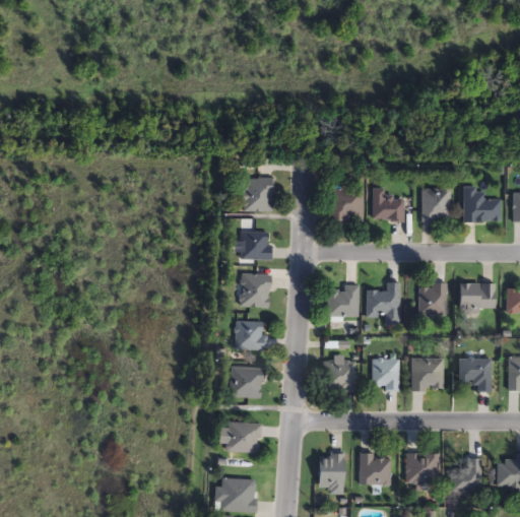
[(239,177),(275,177),(275,210),(239,210),(239,177)]
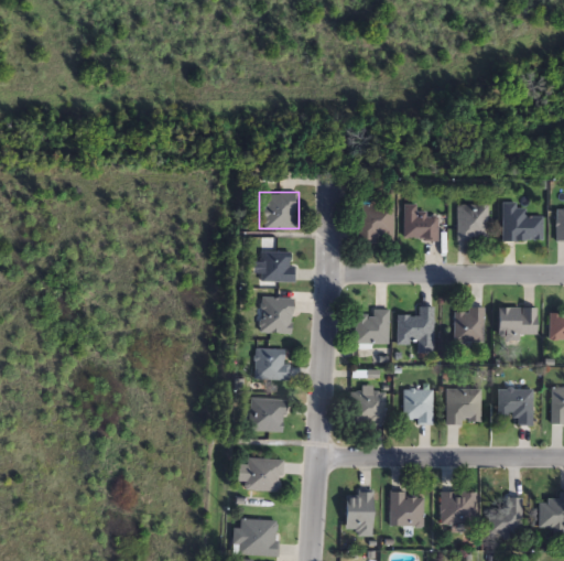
[(394,202),(396,239),(358,239),(358,202),(394,202)]
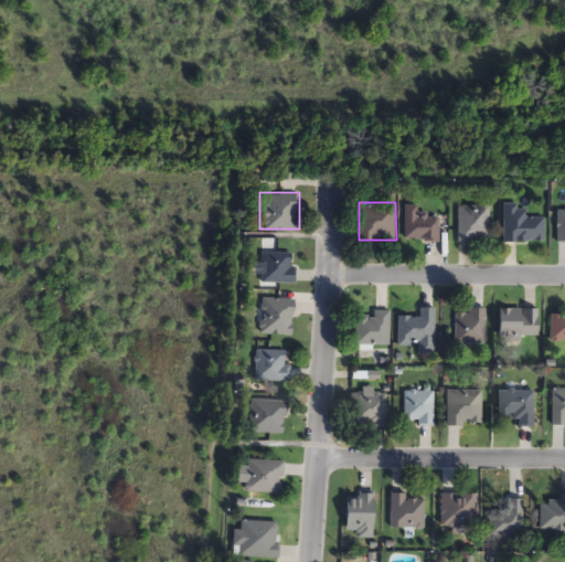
[(545,240),(504,241),(503,202),(522,202),(523,216),(545,215),(545,240)]
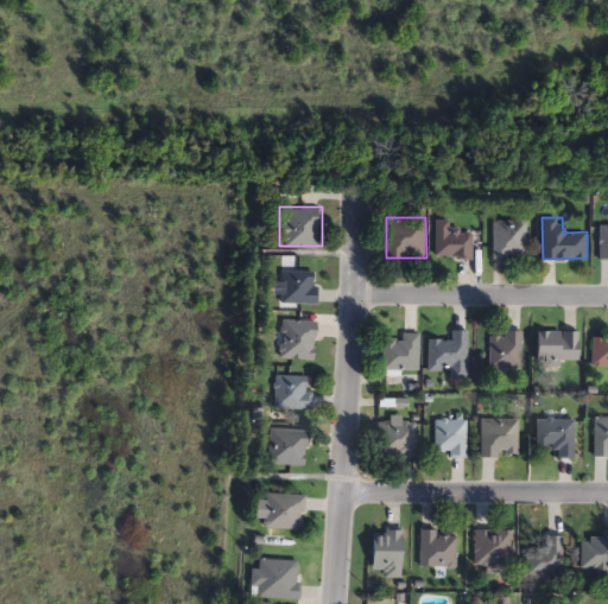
[(434,220),(450,220),(450,224),(458,224),(458,231),(473,231),(473,258),(434,258),(434,220)]
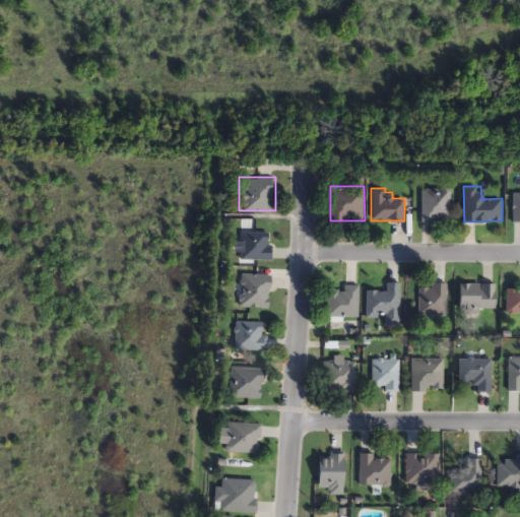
[(452,188),(452,221),(421,221),(421,188),(452,188)]
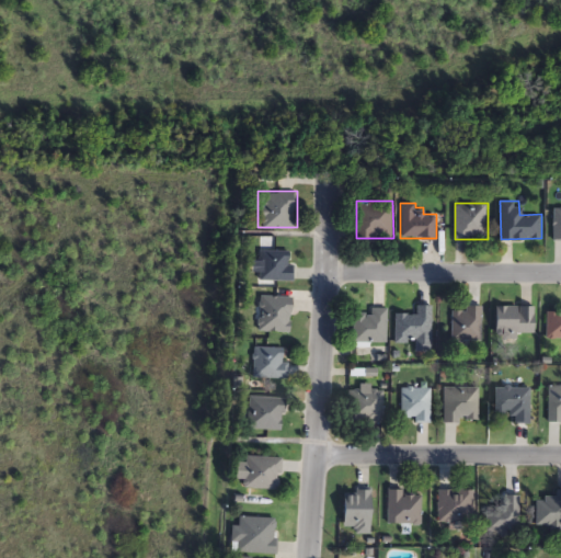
[(294,279),(260,279),(260,249),(294,249),(294,279)]
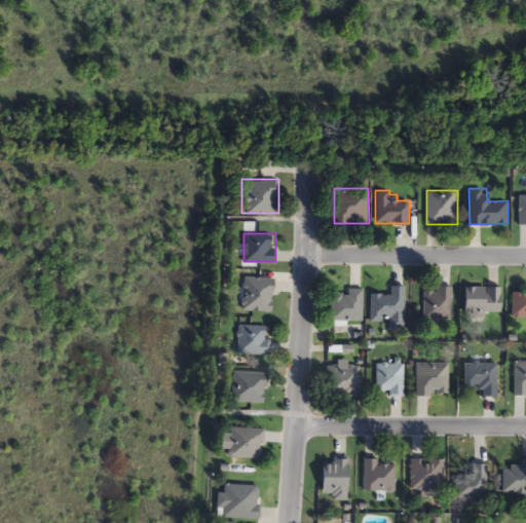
[(274,276),(274,310),(245,310),(245,276),(274,276)]
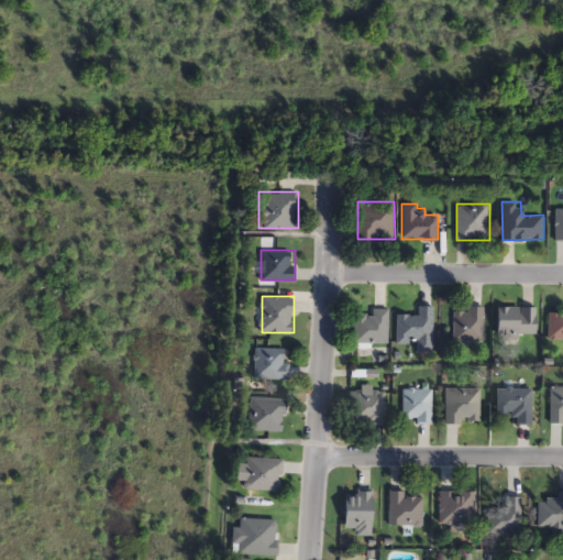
[(419,351),(419,341),(397,341),(398,314),(419,315),(419,305),(434,306),(433,351),(419,351)]
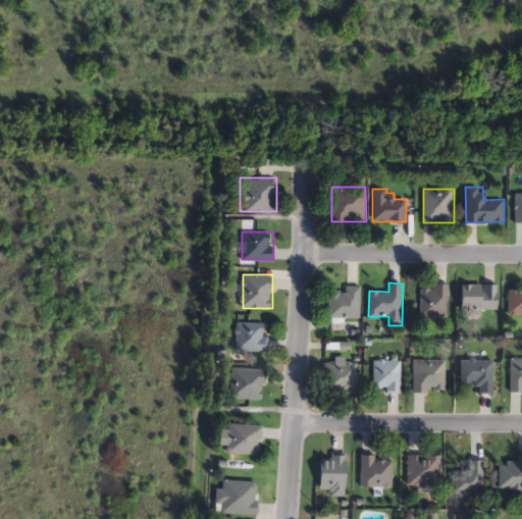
[(458,311),(458,283),(497,282),(497,310),(458,311)]
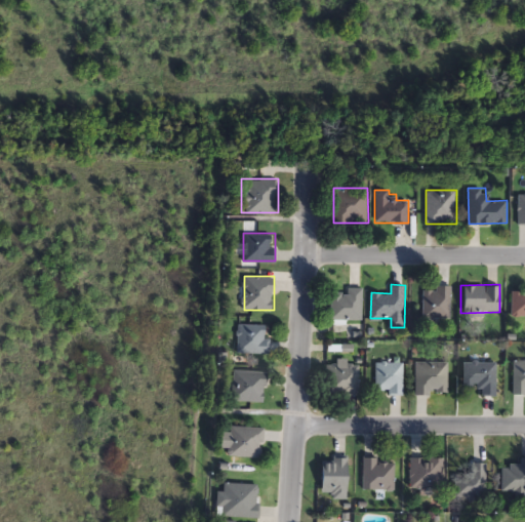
[(452,318),(422,318),(422,286),(452,286),(452,318)]
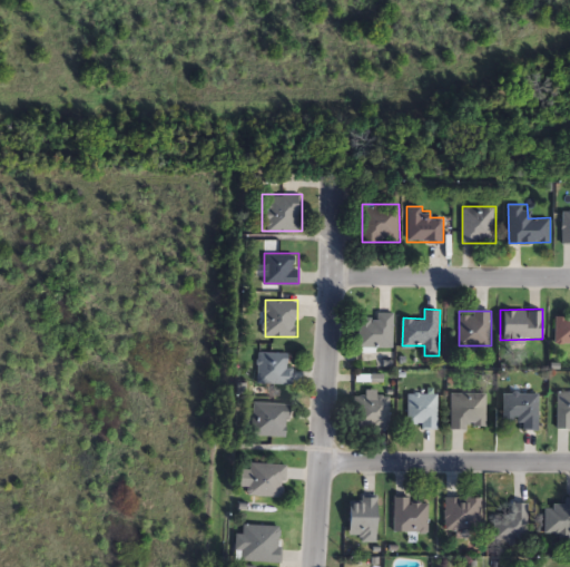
[(394,313),(394,346),(359,346),(359,313),(394,313)]
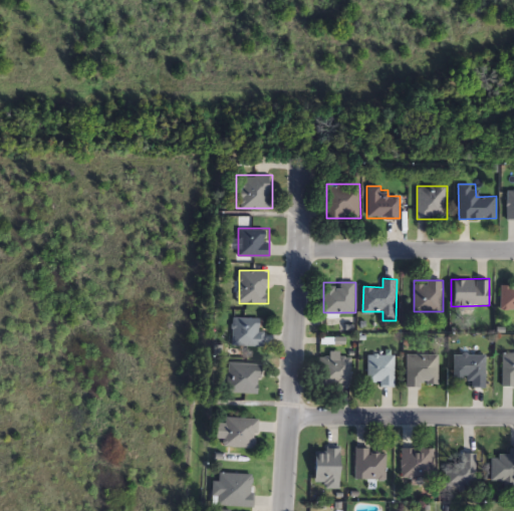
[(513,309),(500,309),(500,282),(513,282),(513,309)]
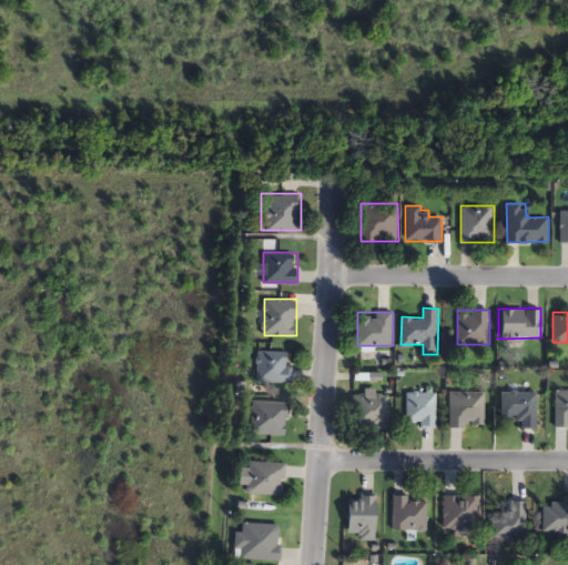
[(259,381),(259,351),(292,351),(292,381),(259,381)]
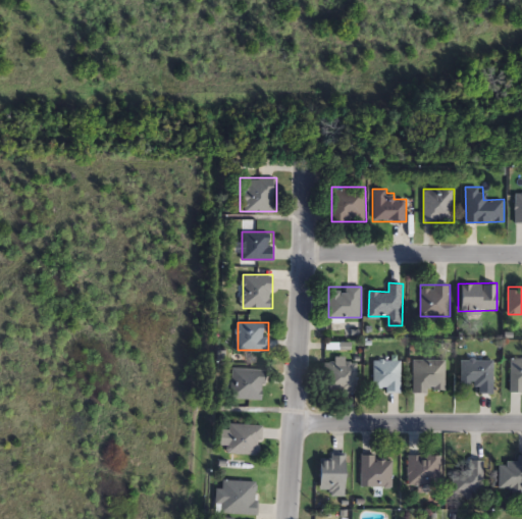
[(358,392),(325,392),(325,358),(347,358),(347,362),(358,362),(358,392)]
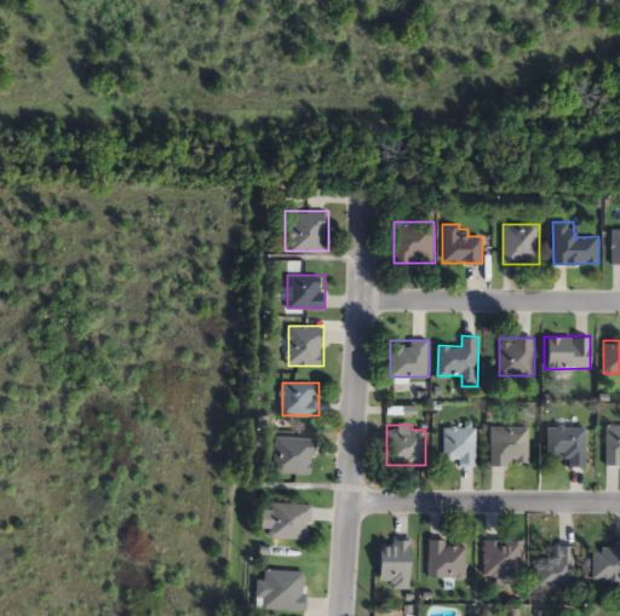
[(489,464),(489,426),(529,426),(529,464),(489,464)]
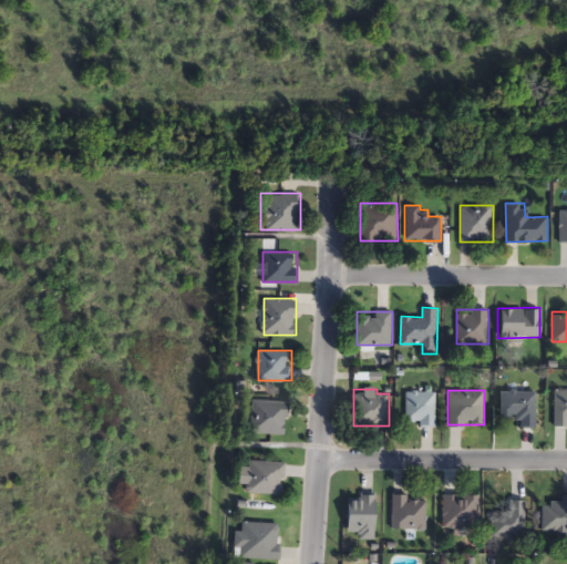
[(498,390),(535,390),(535,418),(498,418),(498,390)]
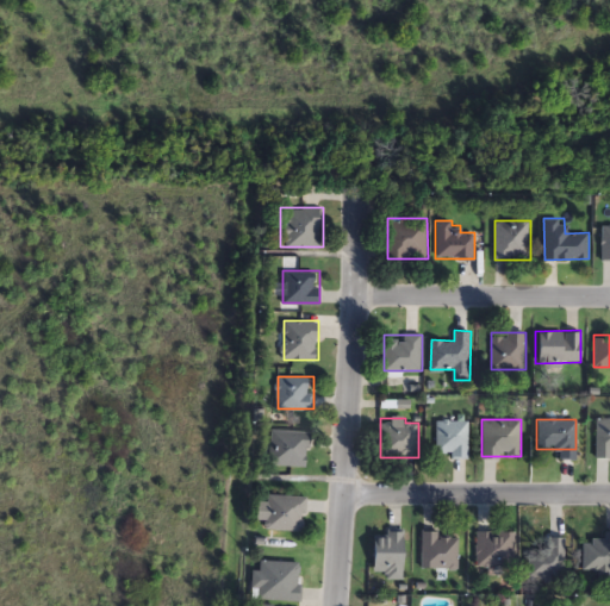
[(609,447),(599,447),(599,419),(609,419),(609,447)]
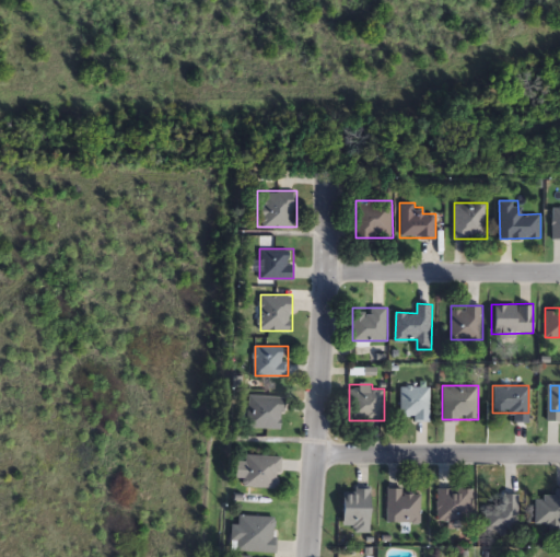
[(400,419),(400,386),(432,386),(432,419),(400,419)]
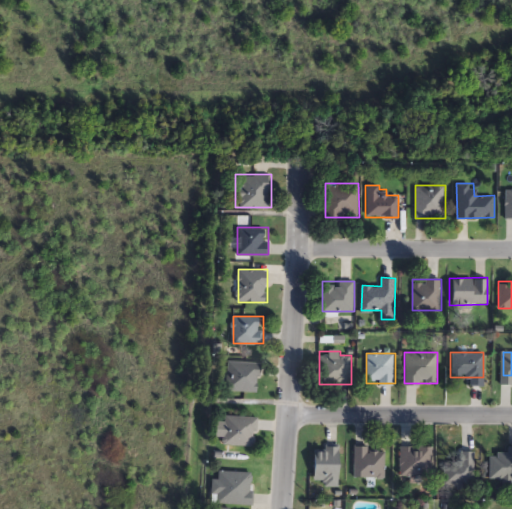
[(258,361),(258,391),(227,391),(227,361),(258,361)]
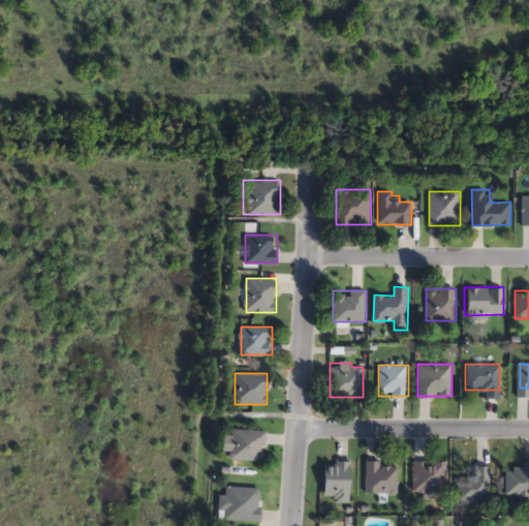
[(263,461),(229,458),(231,429),(266,431),(263,461)]
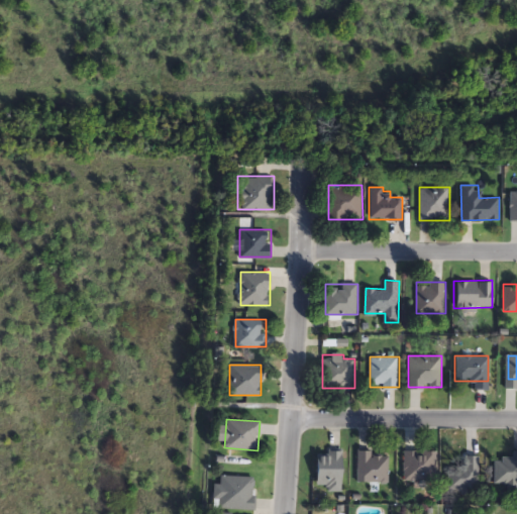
[(375,449),(375,453),(390,453),(390,482),(357,482),(357,449),(375,449)]
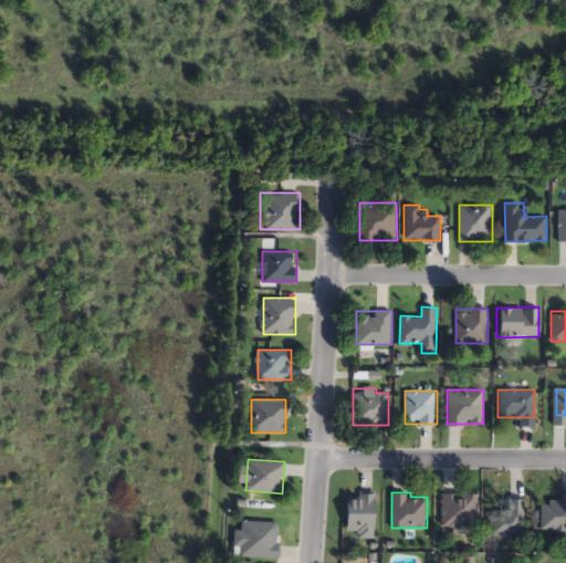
[(442,524),(442,492),(477,492),(477,524),(442,524)]
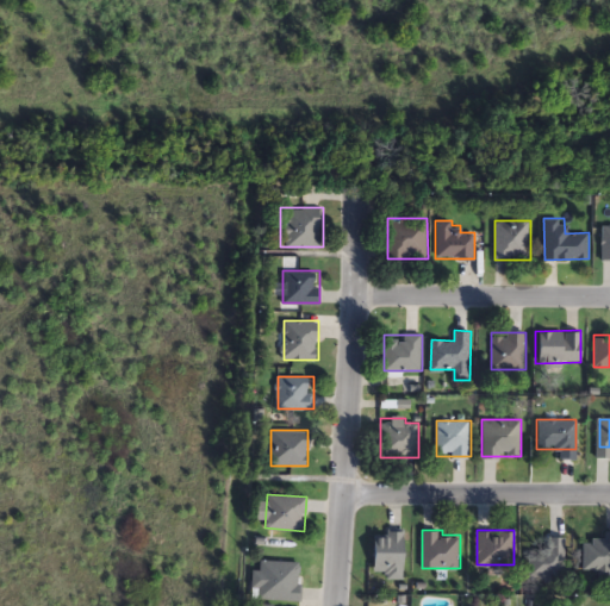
[(406,573),(371,573),(371,532),(406,532),(406,573)]
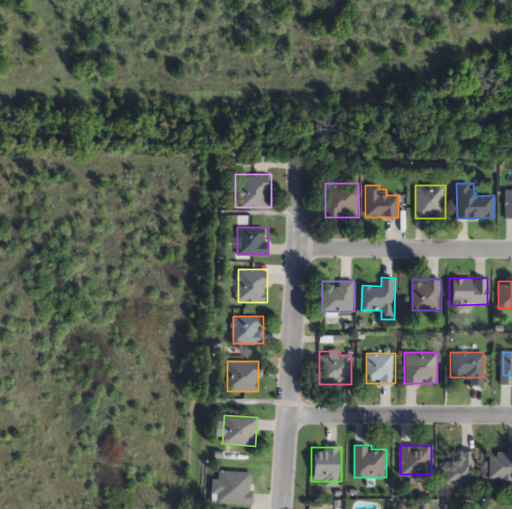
[(511,483),(492,482),(494,453),(511,454),(511,483)]
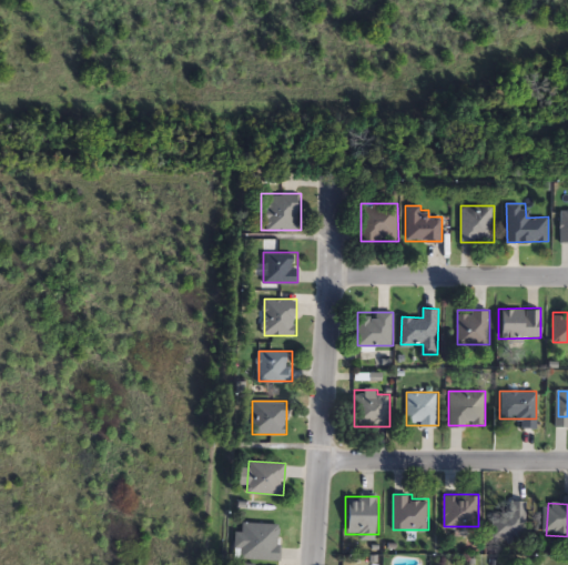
[(493,537),(493,507),(529,507),(529,537),(493,537)]
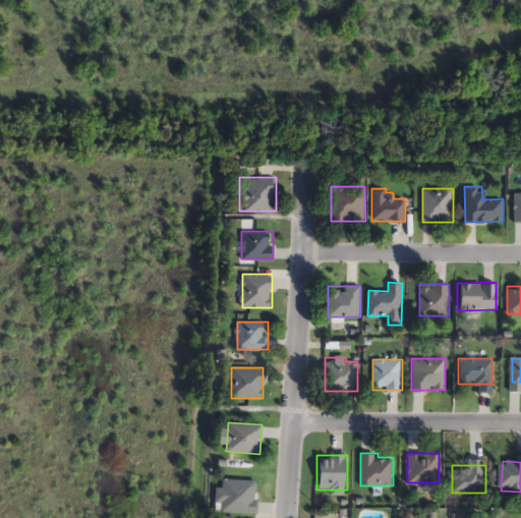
[(214,511),(215,486),(221,486),(222,478),(257,480),(255,513),(214,511)]
